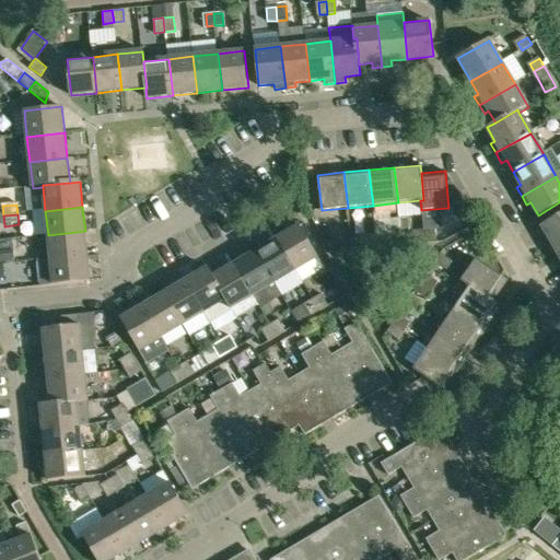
[(559,216),(543,225),(555,246),(559,243),(559,216)]
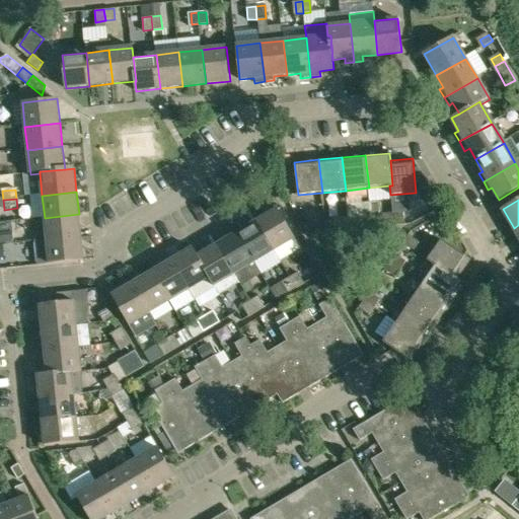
[(369,203),(370,216),(372,227),(379,226),(377,202),(369,203)]
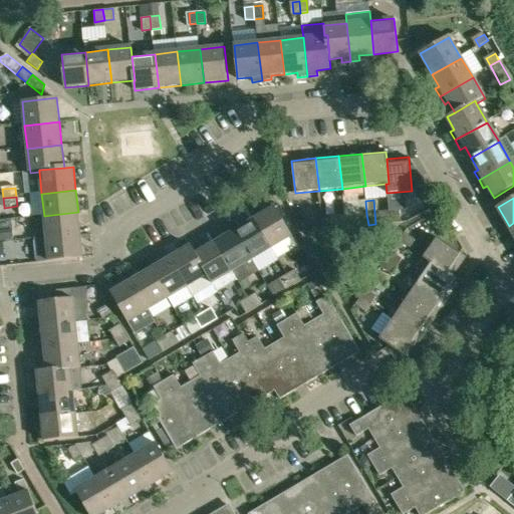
[(360,226),(368,225),(366,214),(365,201),(357,202),(360,226)]
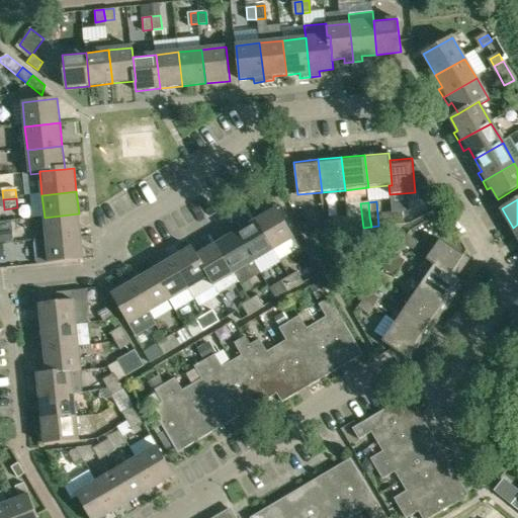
[(273,250),(293,238),(276,208),(256,221),(273,250)]
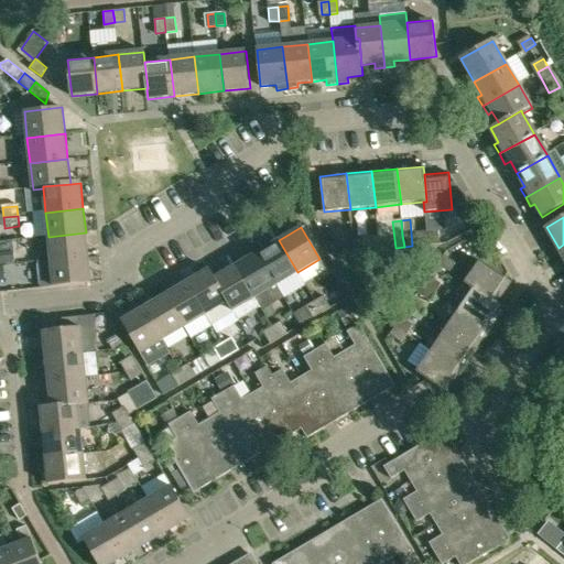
[(429,232),(430,245),(438,243),(437,231),(429,232)]
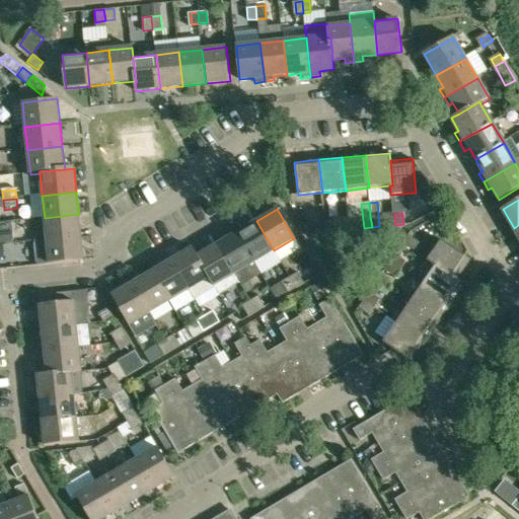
[(47,239),(47,240),(81,236),(79,214),(45,218),(47,239)]
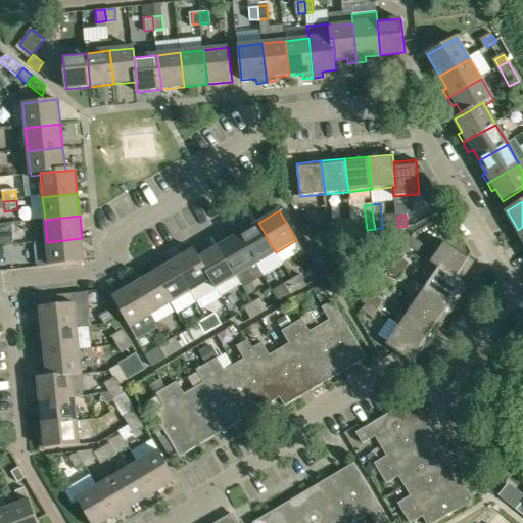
[(328,234),(327,222),(319,223),(320,235),(328,234)]
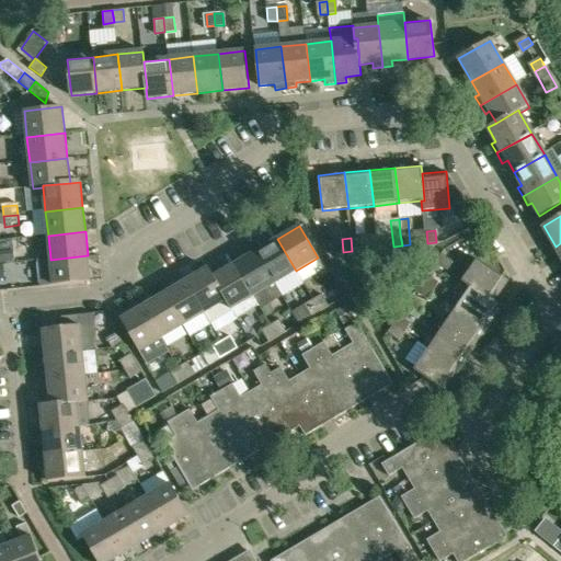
[(359,238),(351,238),(352,251),(361,250),(359,238)]
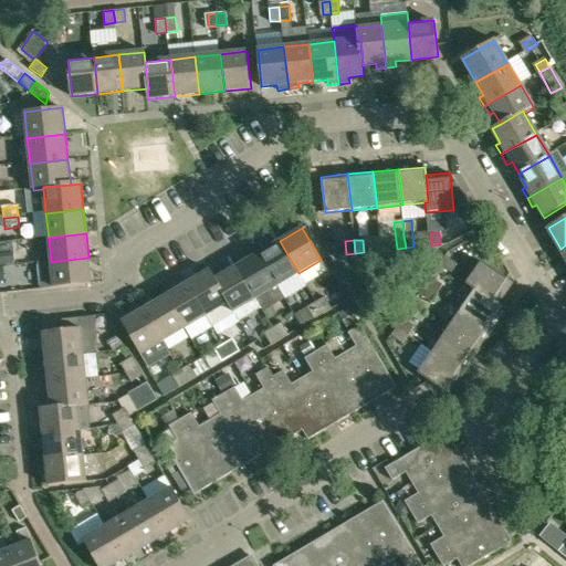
[(280,241),(258,254),(276,286),(299,273),(280,241)]
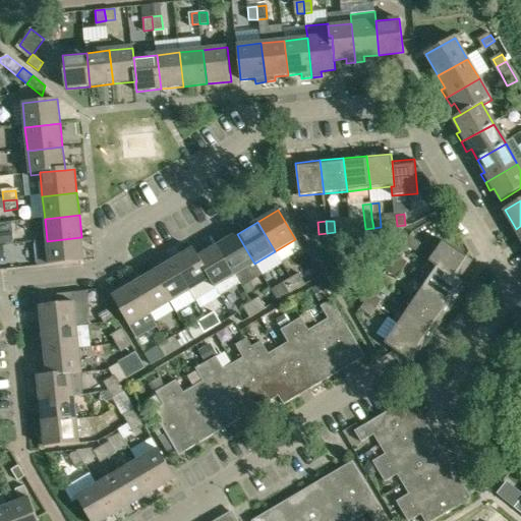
[(0,223),(0,244),(13,243),(11,223),(0,223)]
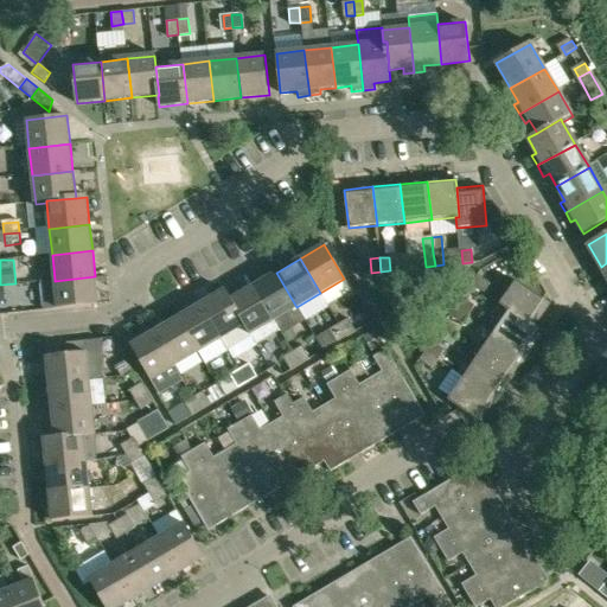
[(276,273),(253,287),(274,320),(296,307),(276,273)]
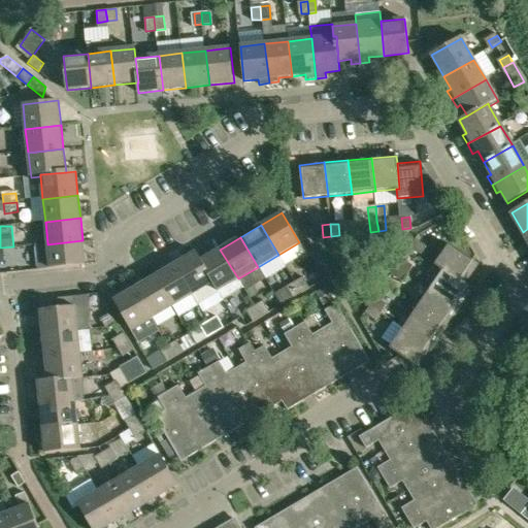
[(415,239),(410,245),(420,253),(425,245),(415,239)]
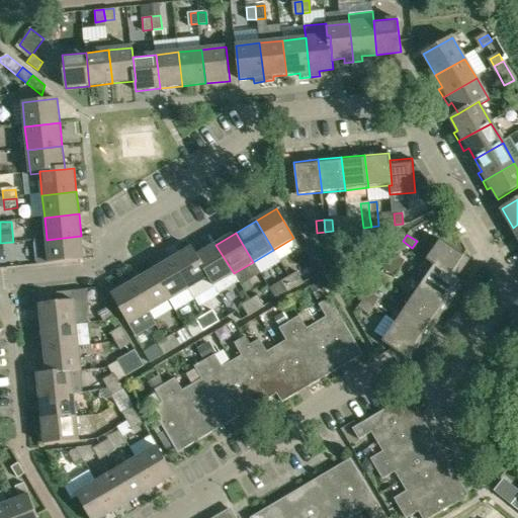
[(36,265),(84,260),(81,236),(47,240),(47,239),(34,240),(36,265)]
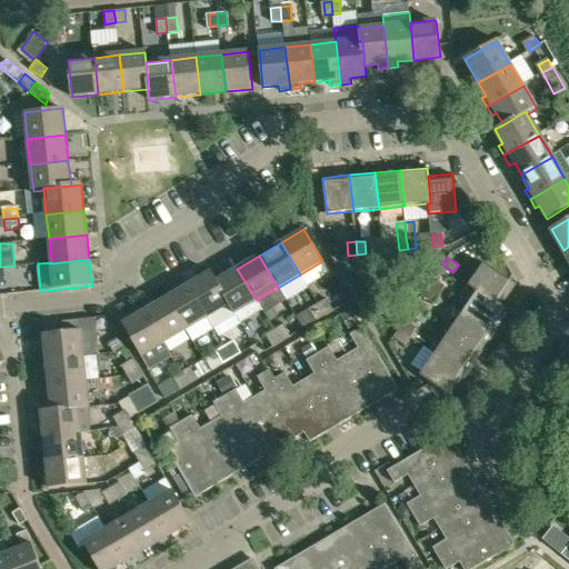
[(478,289),(500,305),(516,283),(483,261),(468,283),(477,289),(478,289)]
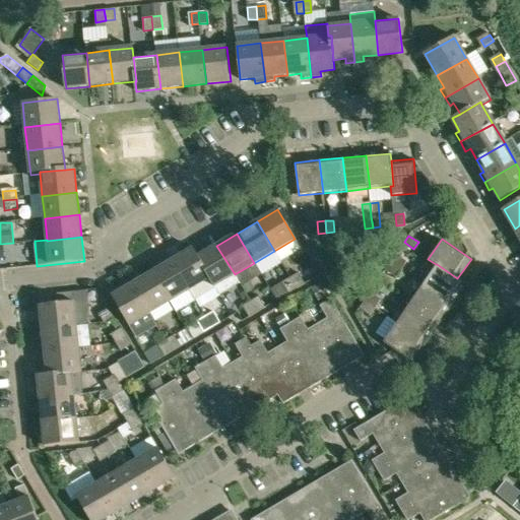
[(235,274),(216,246),(199,257),(197,257),(214,286),(220,296),(240,284),(235,274)]
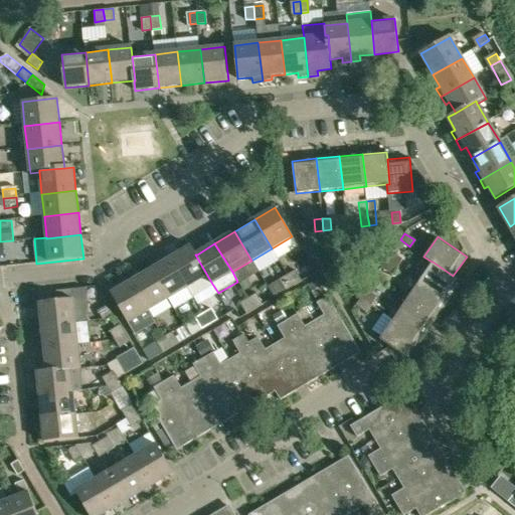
[(191,244),(171,258),(188,287),(187,288),(192,296),(212,284),(195,254),(197,254),(191,244)]
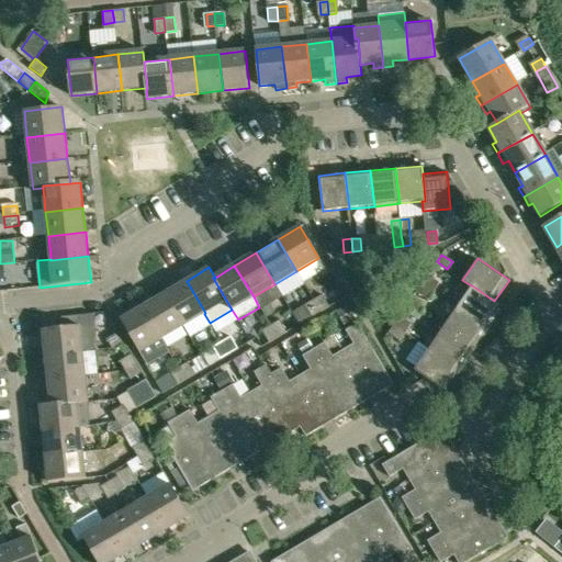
[(427,276),(423,282),(433,290),(438,282),(427,276)]
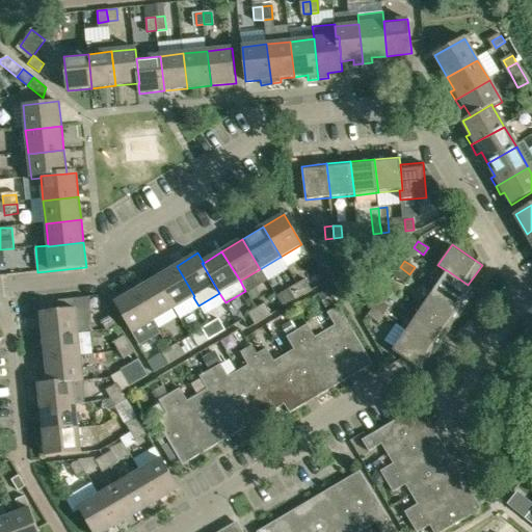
[(177,266),(156,278),(174,309),(193,297),(194,296),(177,266)]
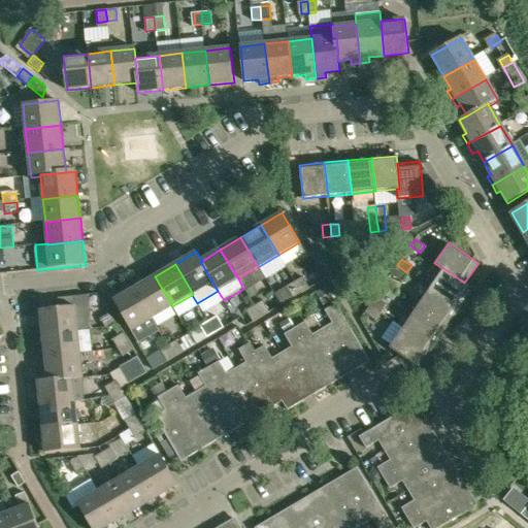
[(406,272),(397,265),(392,272),(402,278),(406,272)]
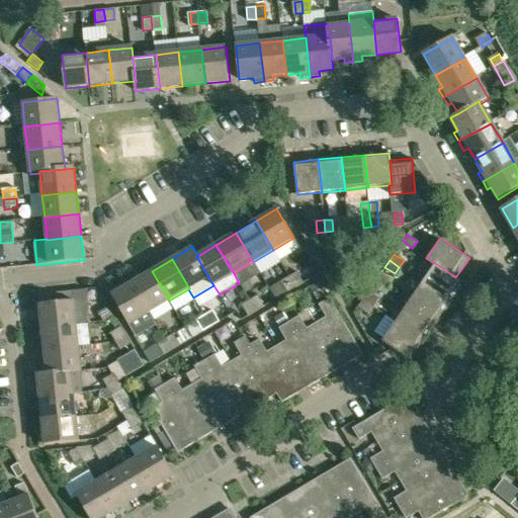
[(435,263),(434,263),(421,282),(450,303),(464,282),(455,277),(435,263)]
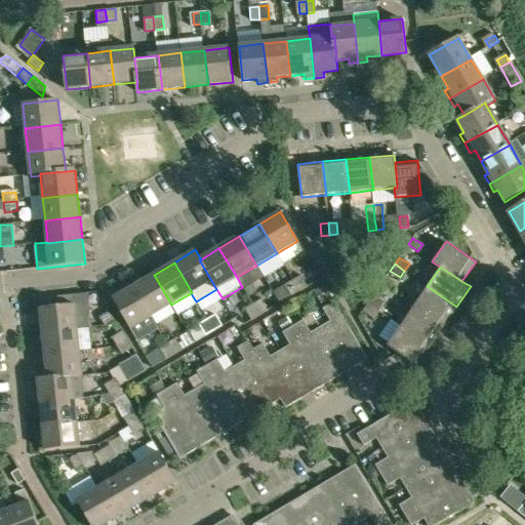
[(171,305),(154,275),(132,287),(151,317),(171,305)]
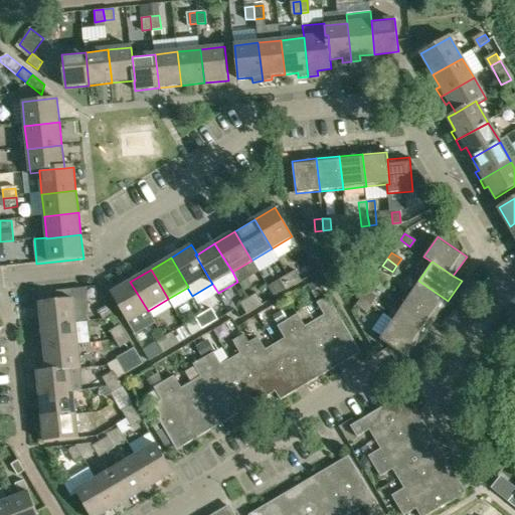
[(295,273),(288,277),(294,286),(300,282),(295,273)]
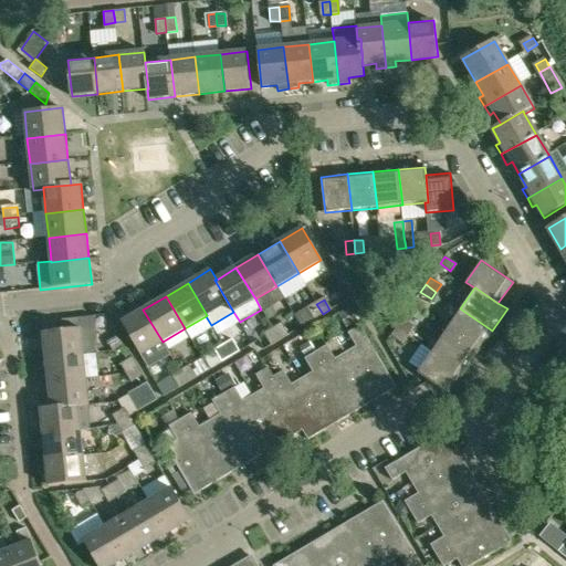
[(323,314),(316,304),(308,308),(315,318),(323,314)]
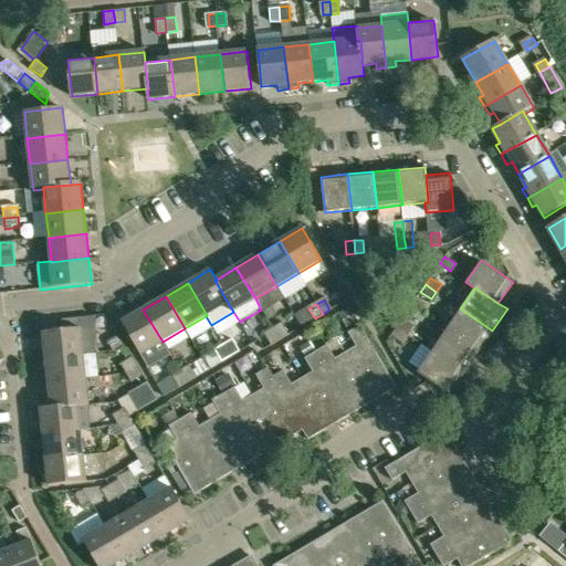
[(354,306),(341,314),(349,327),(363,320),(354,306)]
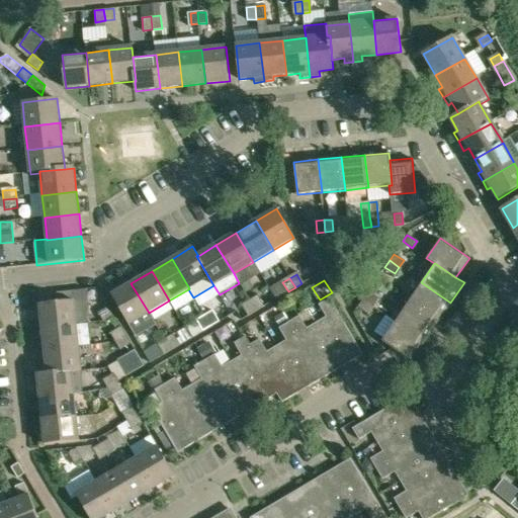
[(376,281),(372,286),(379,291),(383,285),(376,281)]
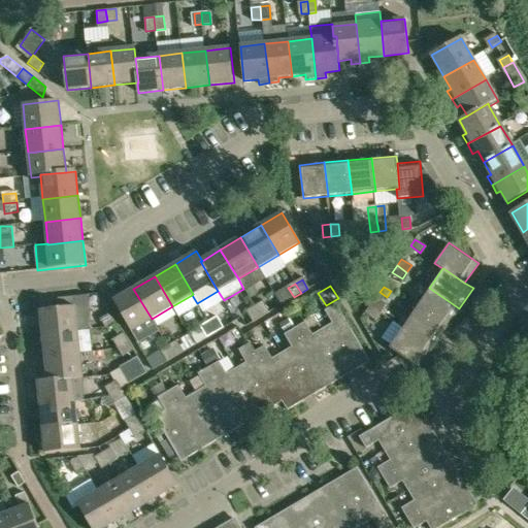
[(459,308),(429,288),(416,307),(446,328),(459,308)]
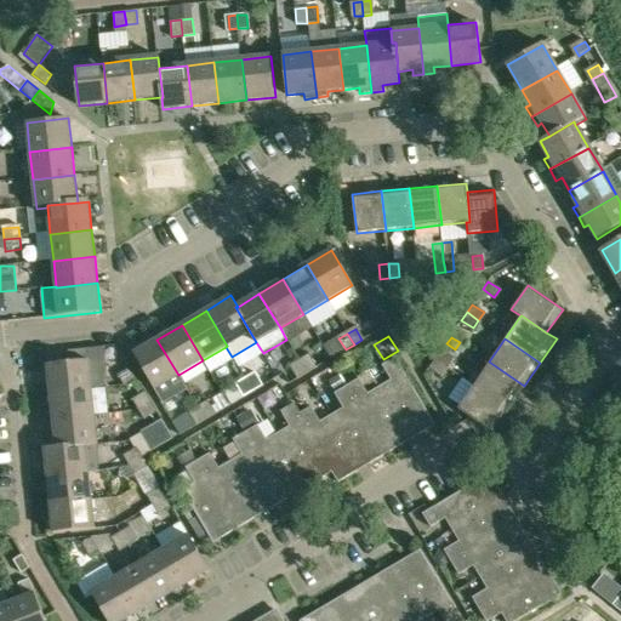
[(153,389),(169,381),(175,392),(184,386),(178,375),(157,340),(132,354),(153,389)]
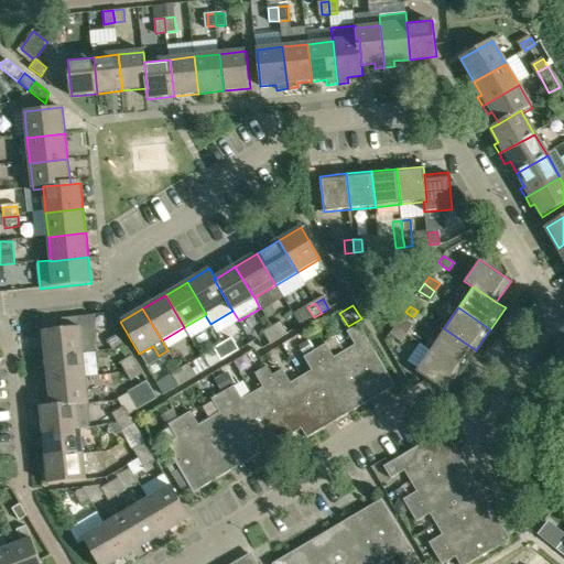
[(400,317),(396,324),(405,332),(410,325),(400,317)]
